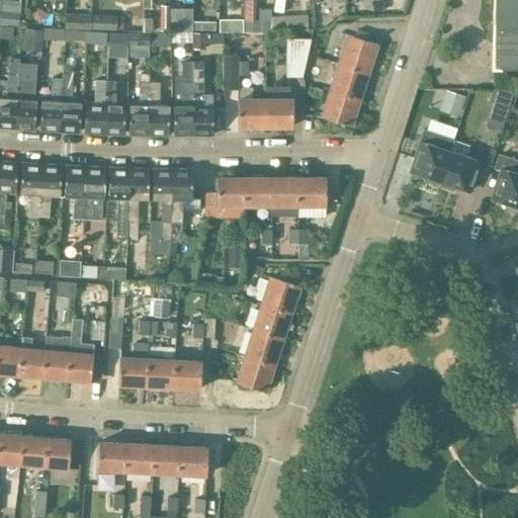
[(250,0),(244,0),(244,33),(263,32),(270,31),(271,9),(258,9),(258,20),(255,20),(255,0),(250,0)]
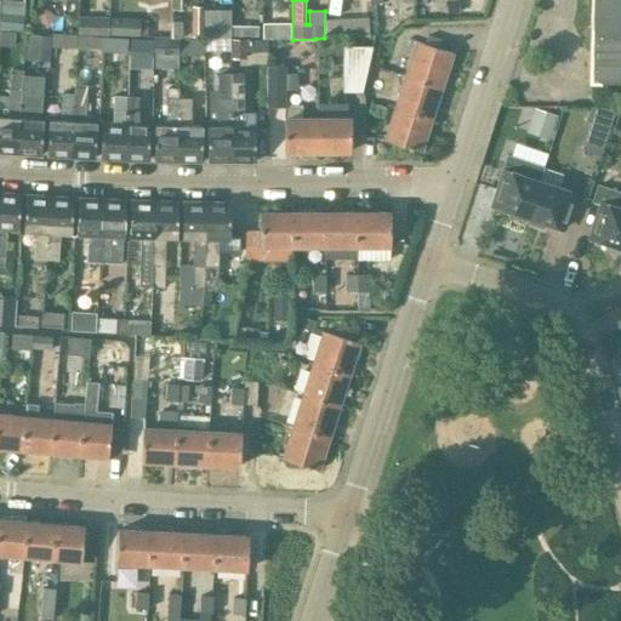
[(330,0),(330,10),(346,10),(346,27),(357,27),(358,0),(330,0)]
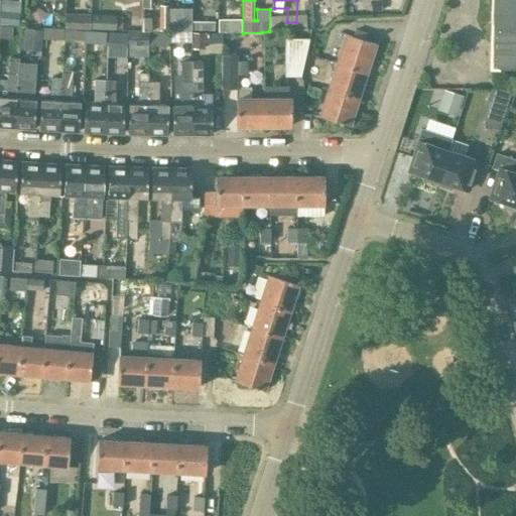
[(515,0),(492,0),(491,68),(515,68),(515,0)]
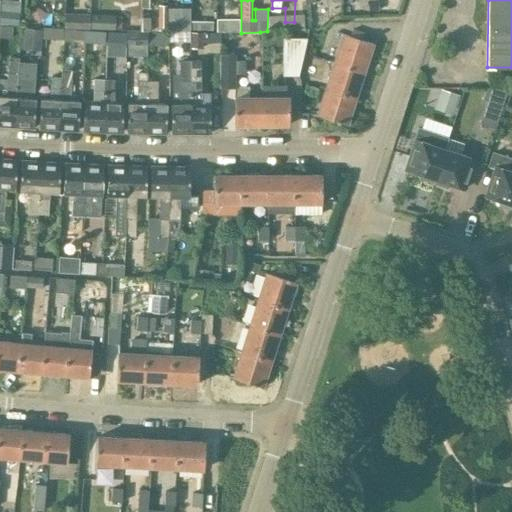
[(172,31),(190,31),(191,22),(190,22),(190,20),(180,20),(179,9),(167,9),(167,30),(172,31)]
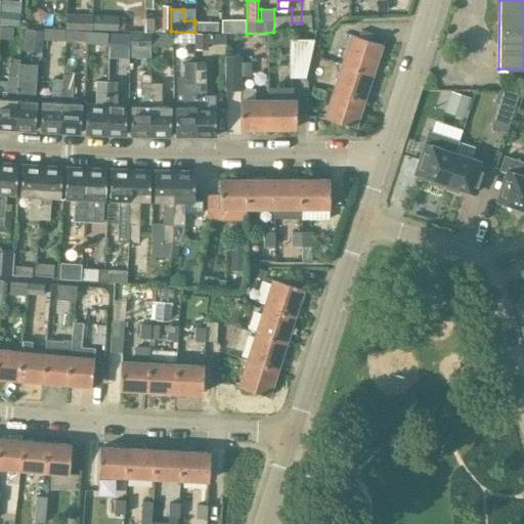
[(0,10),(0,25),(19,27),(20,12),(0,10)]
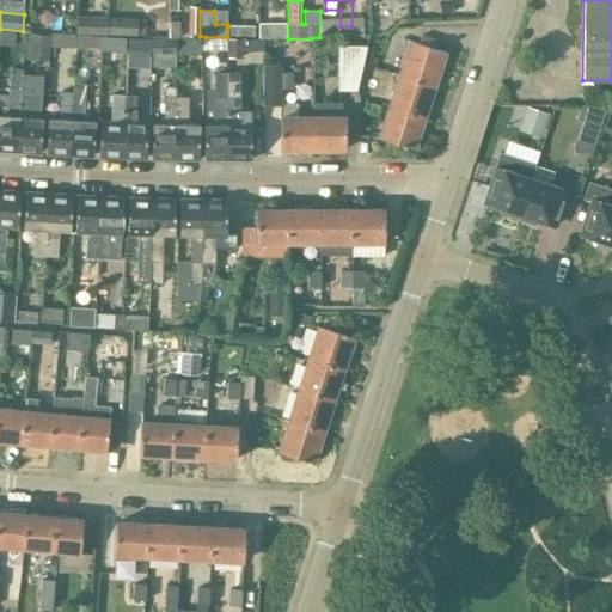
[(78,17),(77,35),(101,35),(106,36),(106,35),(108,18),(78,17)]
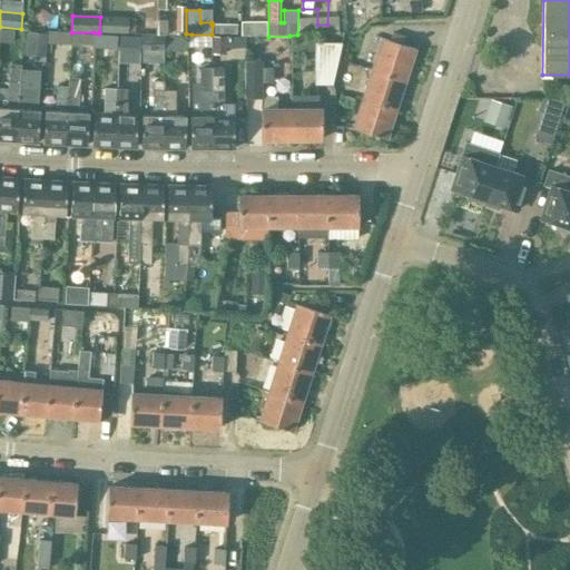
[(100,32),(118,33),(128,33),(128,32),(128,18),(101,17),(100,32)]
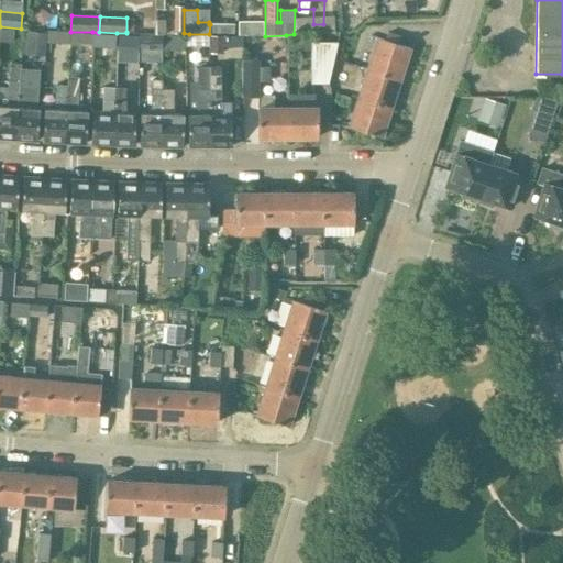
[(128,32),(139,33),(154,33),(154,19),(128,18),(128,32)]
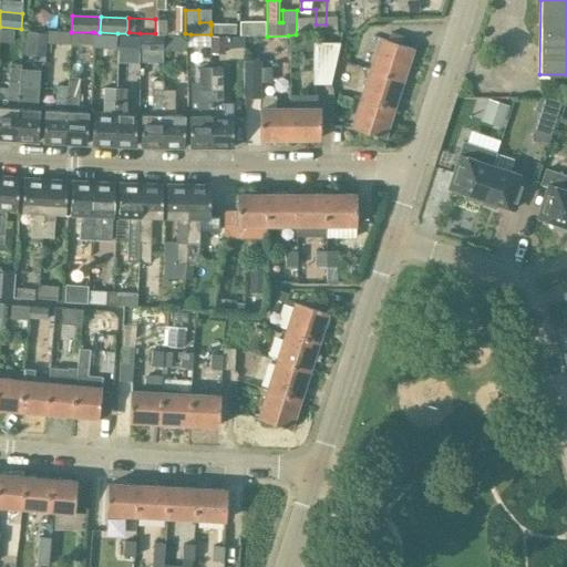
[(266,37),(266,22),(239,22),(239,37),(266,37)]
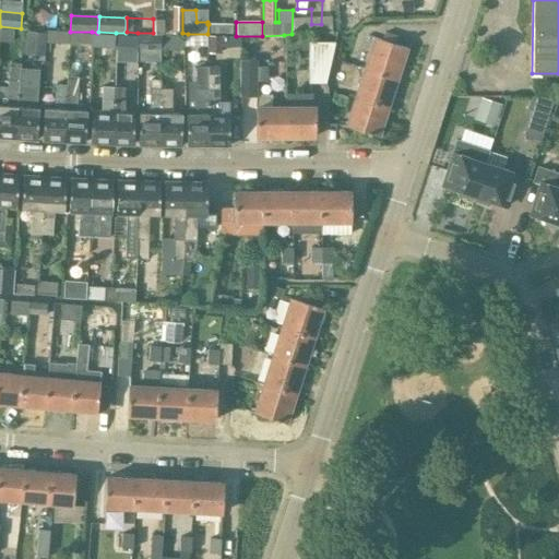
[(233,34),(233,24),(209,24),(207,34),(233,34)]
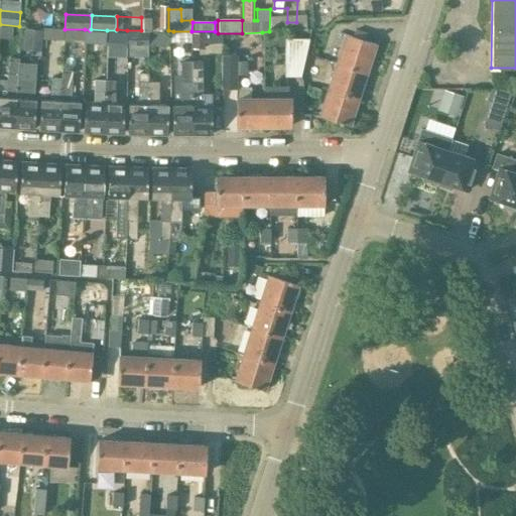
[(353,33),(348,32),(339,58),(367,69),(376,40),(365,37),(367,31),(355,27),(353,33)]
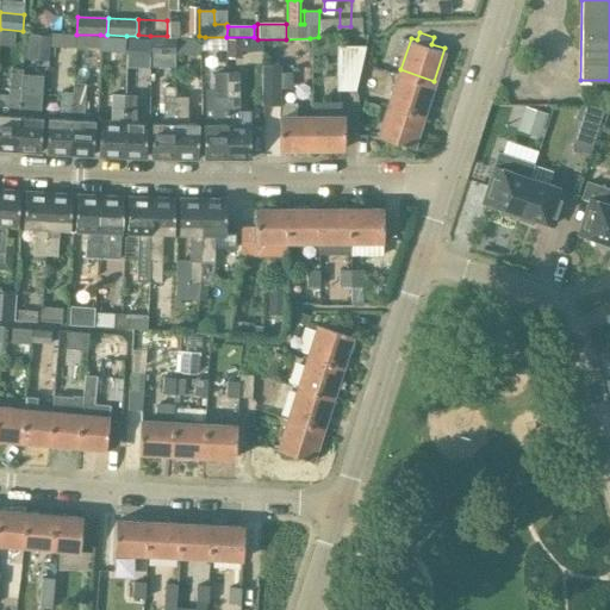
[(51,33),(50,47),(75,48),(75,35),(51,33)]
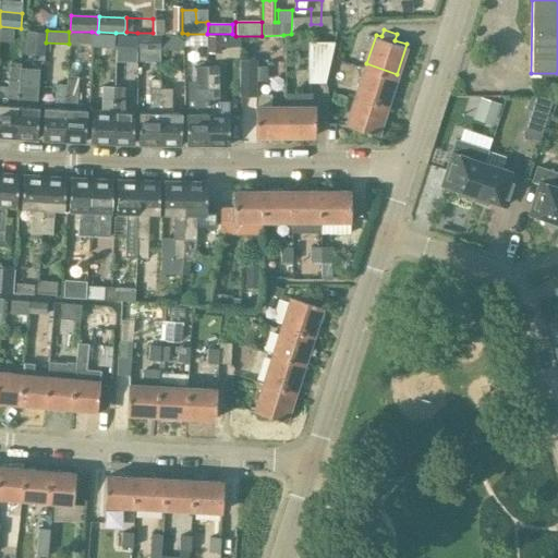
[(70,32),(69,44),(92,46),(92,34),(70,32)]
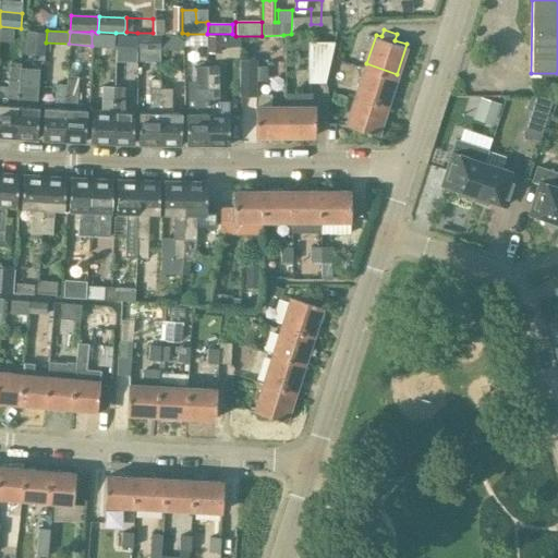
[(92,34),(92,46),(114,47),(114,35),(92,34)]
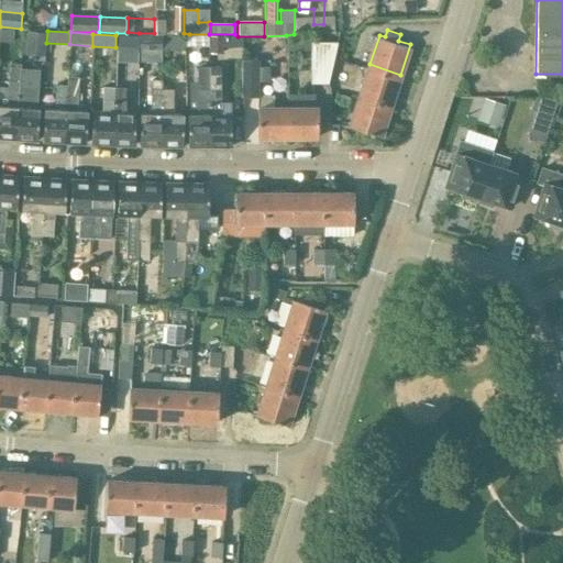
[(140,35),(140,48),(162,50),(162,35),(140,35)]
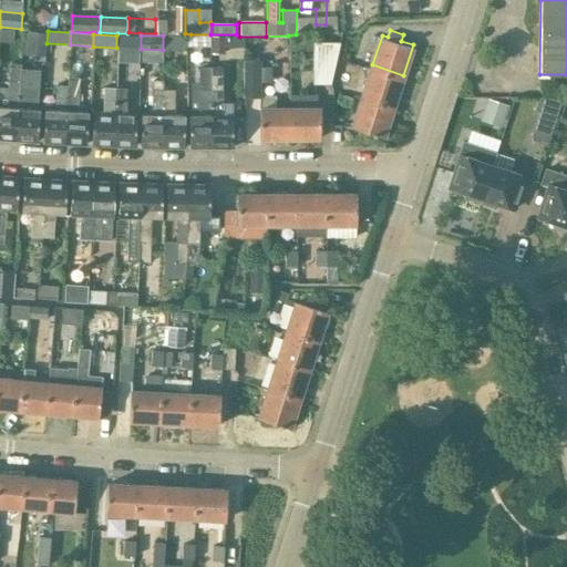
[(164,37),(164,51),(185,51),(185,35),(184,35),(164,35),(164,37)]
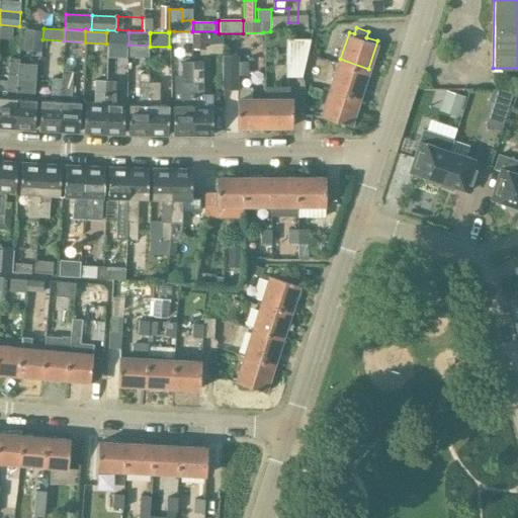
[(108,33),(108,46),(127,47),(127,39),(127,34),(108,33)]
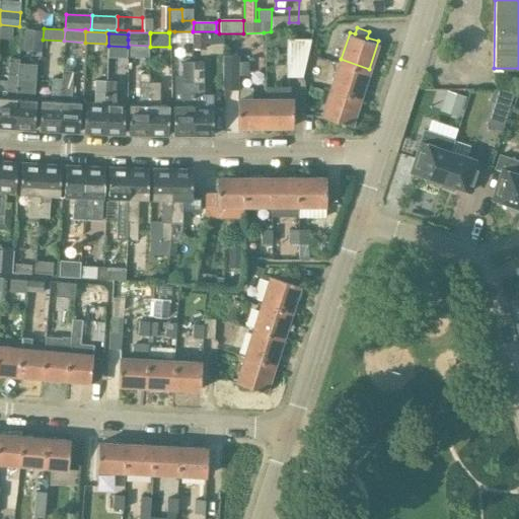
[(287,39),(286,77),(302,77),(305,63),(311,39),(287,39)]
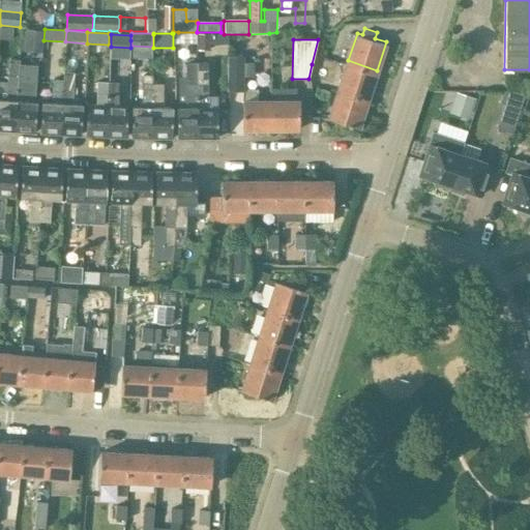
[(243,62),(244,57),(228,57),(227,68),(227,92),(243,92),(244,77),(254,78),(254,62),(243,62)]
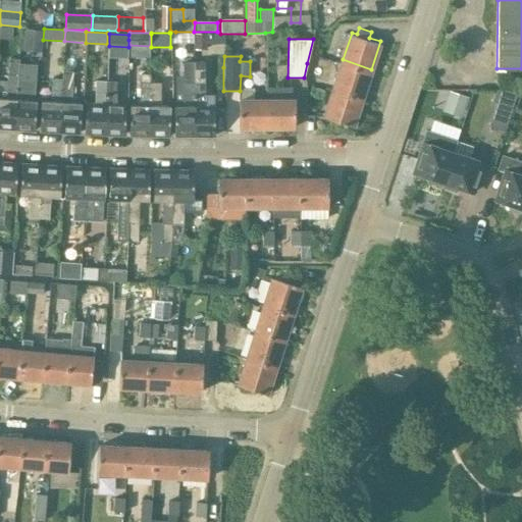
[(17,75),(18,59),(9,58),(8,72),(8,75),(17,75)]
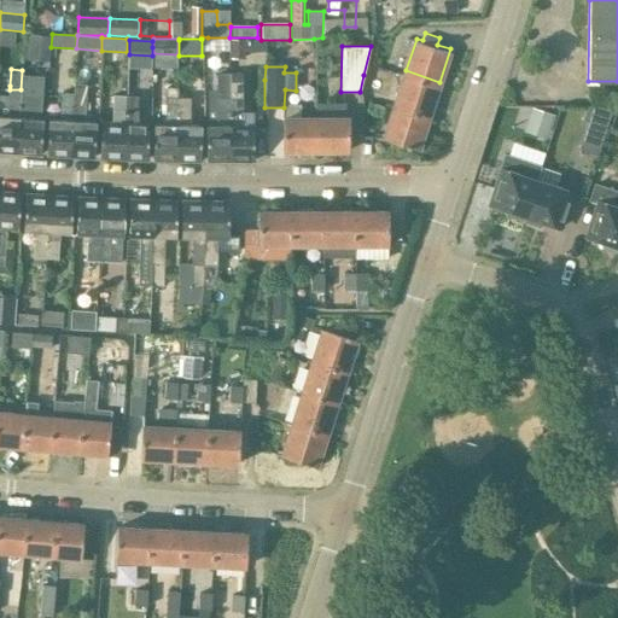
[(406,70),(395,103),(429,114),(439,82),(406,70)]
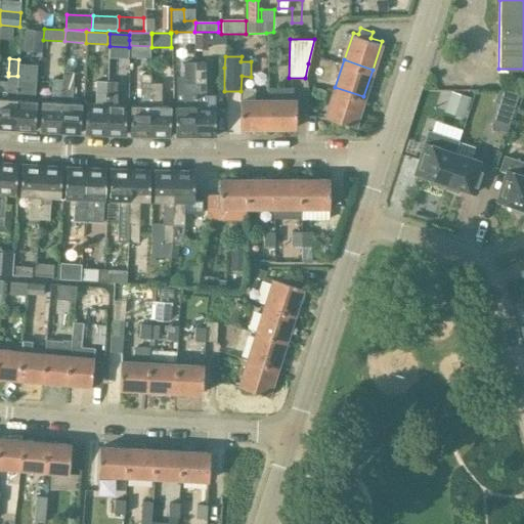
[(17,76),(14,127),(34,129),(36,98),(33,98),(35,62),(18,61),(17,76)]
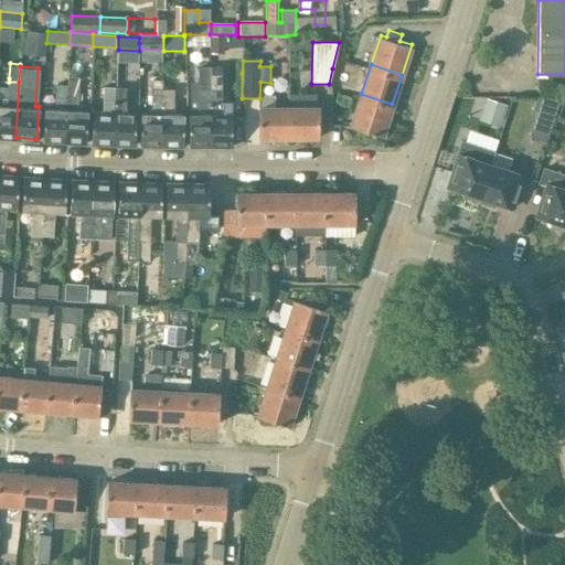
[(210,89),(210,67),(199,67),(199,82),(199,89),(210,89)]
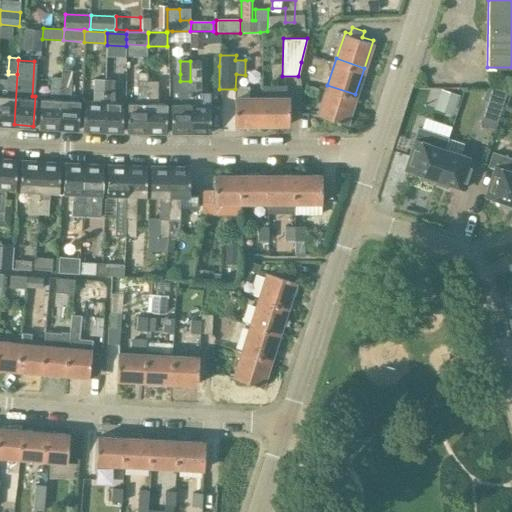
[(200,81),(200,77),(200,61),(190,61),(190,81),(200,81)]
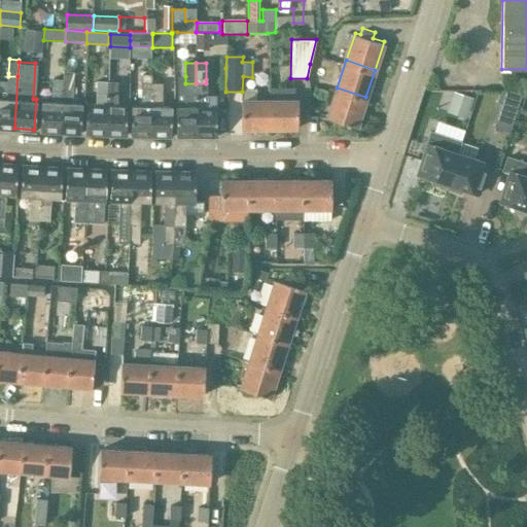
[(63,79),(60,131),(79,132),(81,103),(71,102),(72,77),(73,72),(64,71),(63,77),(63,79)]
